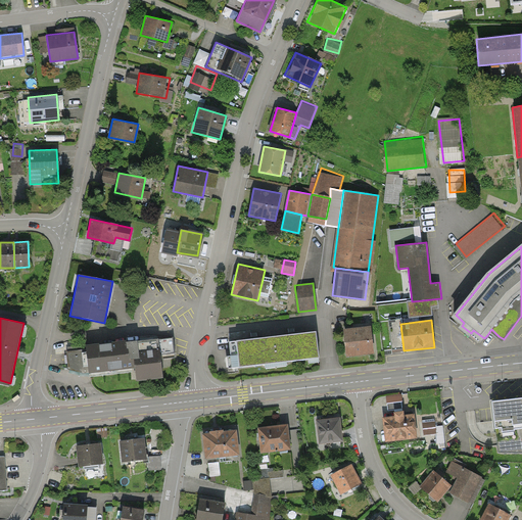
[(371,326),(342,329),(345,358),(374,355),(371,326)]
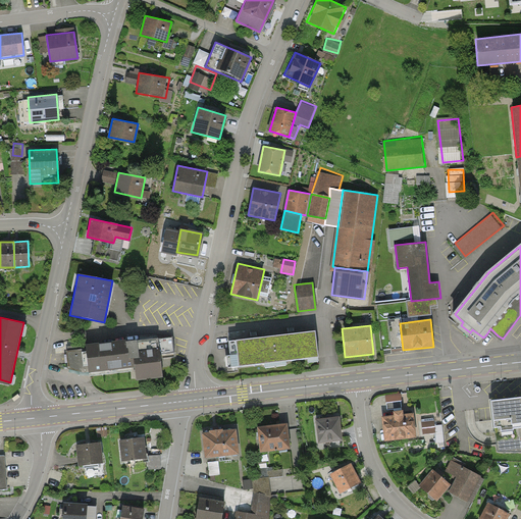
[(320,355),(317,328),(273,333),(277,360),(320,355)]
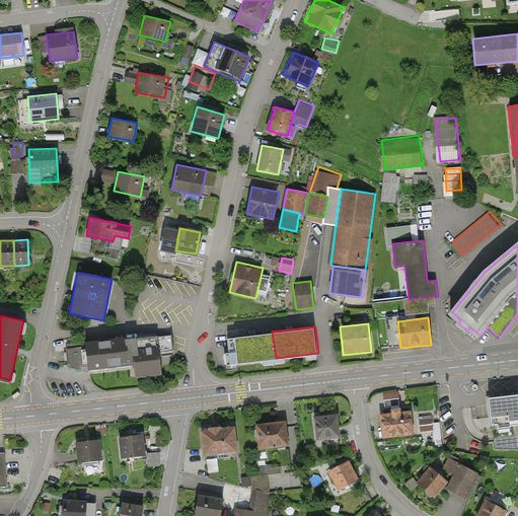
[(173,332),(68,344),(70,363),(84,367),(136,361),(137,374),(163,370),(161,350),(175,349),(173,332)]
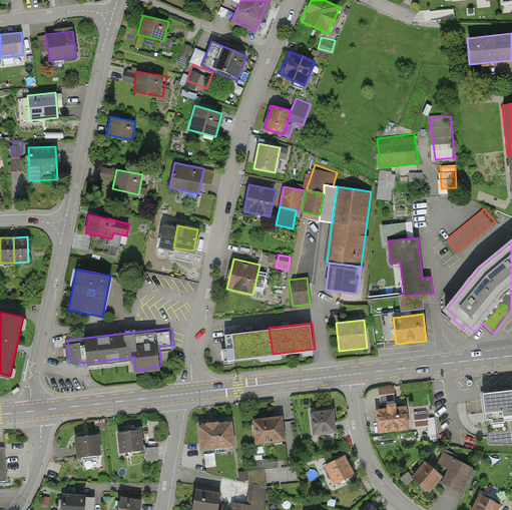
[(273,354),(269,328),(226,333),(229,359),(273,354)]
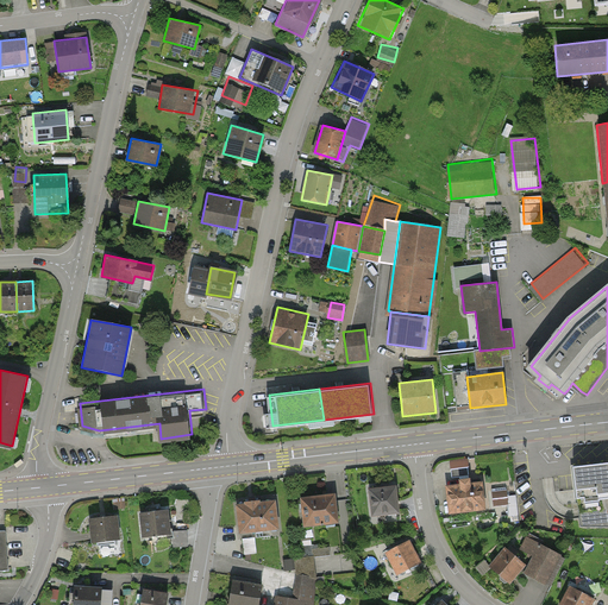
[(607,459),(575,464),(580,510),(582,525),(607,524),(607,459)]
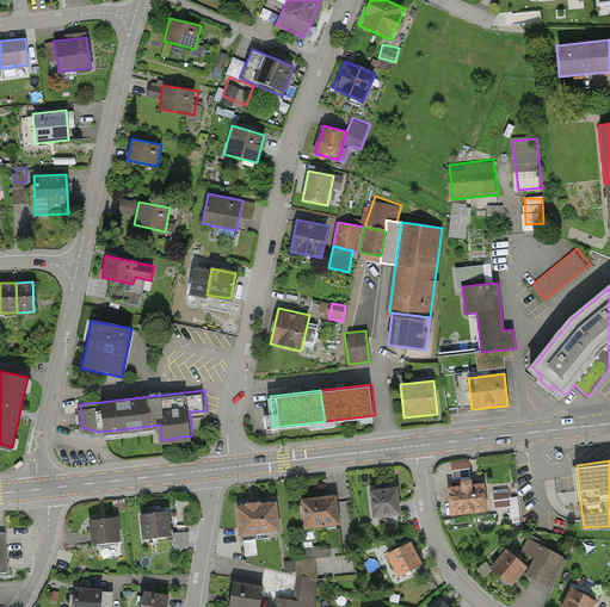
[(447,485),(450,515),(487,511),(484,481),(447,485)]
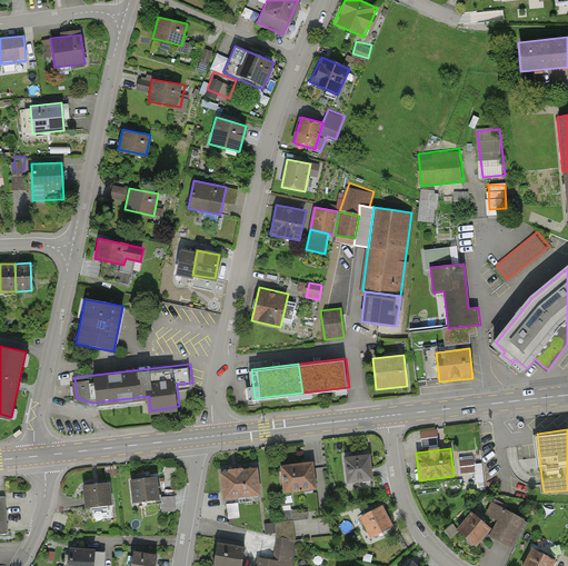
[(372,480),(370,455),(344,457),(346,483),(372,480)]
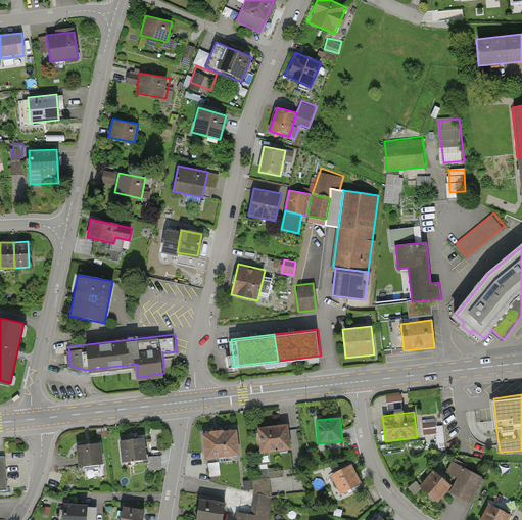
[(436,418),(423,420),(425,434),(438,432),(436,418)]
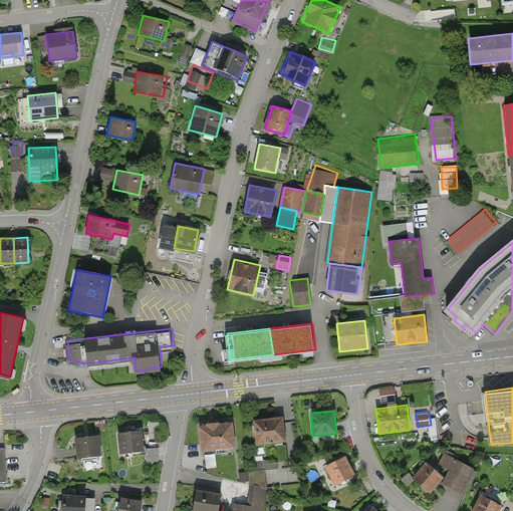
[(281,418),(253,421),(255,446),(284,443),(281,418)]
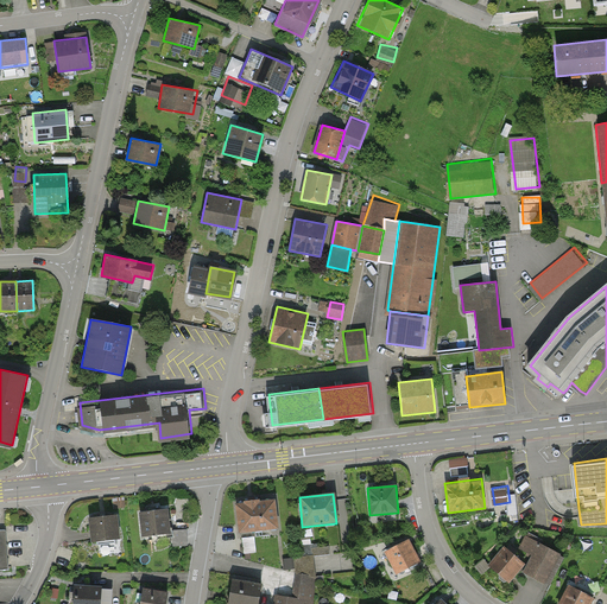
[(274,498),(234,503),(238,534),(278,529),(274,498)]
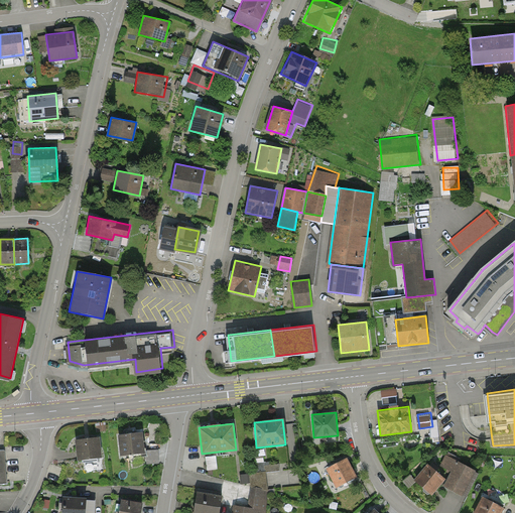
[(141,432),(117,435),(119,457),(144,455),(141,432)]
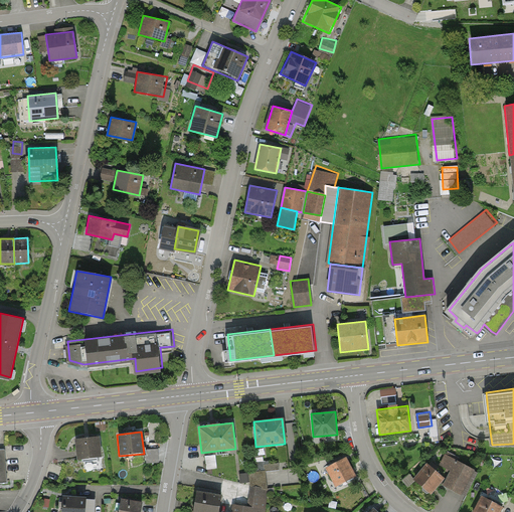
[(89,438),(73,440),(75,461),(102,458),(100,437),(89,438)]
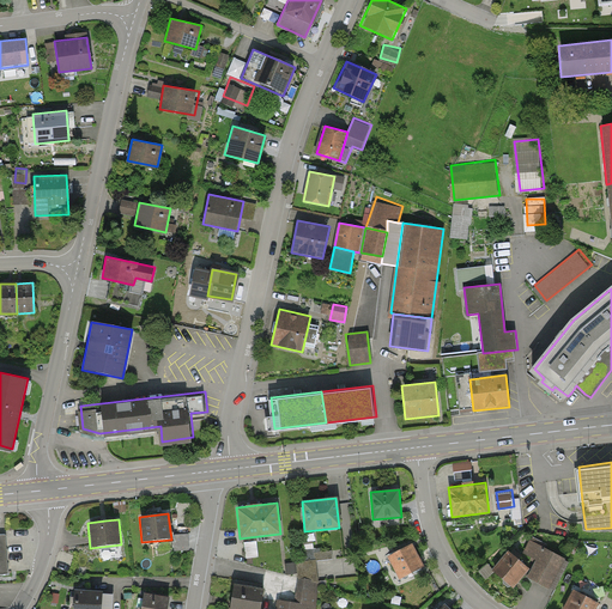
[(177,544),(192,543),(192,525),(176,527),(177,544)]
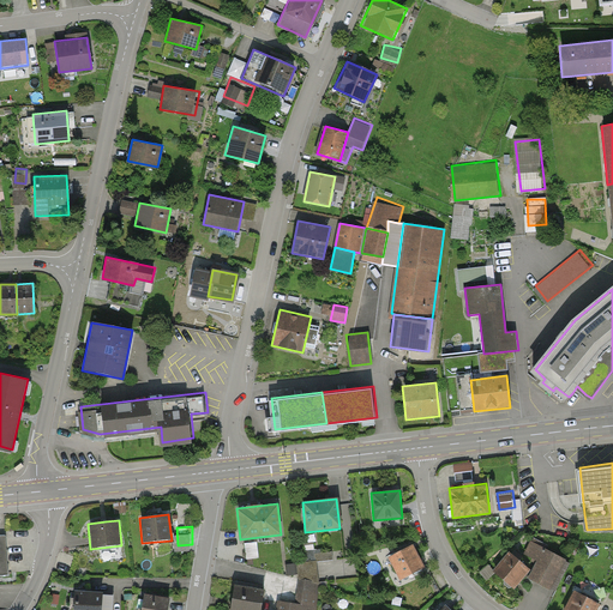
[(0,572),(10,572),(7,532),(0,532),(0,572)]
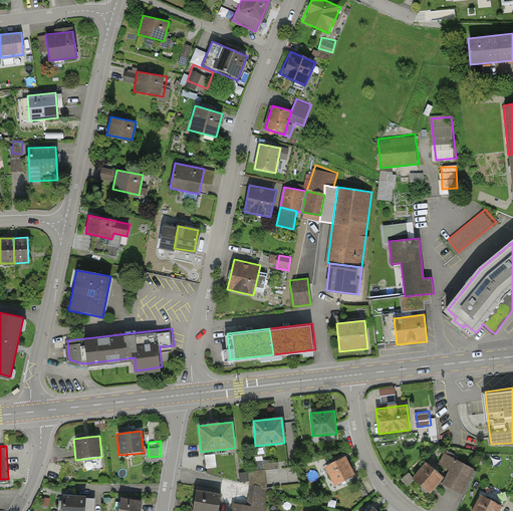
[(460,495),(473,469),(444,454),(438,465),(449,471),(442,485),(460,495)]
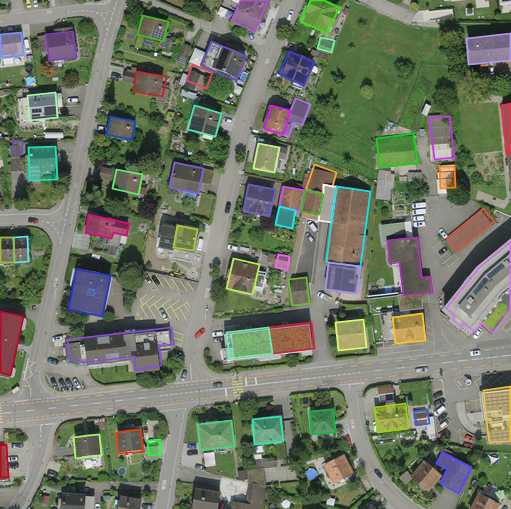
[(263,463),(279,463),(280,454),(263,454),(263,463)]
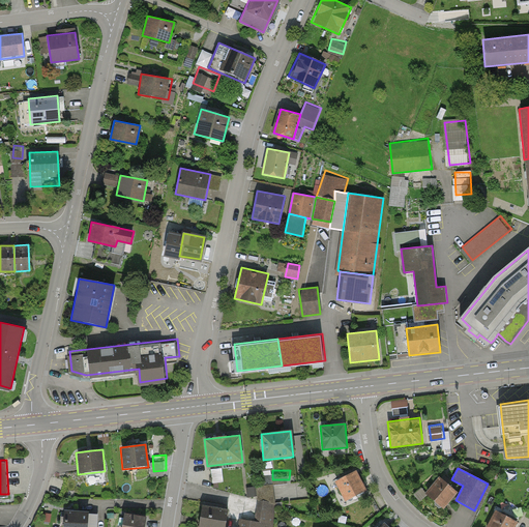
[(366,490),(356,471),(334,481),(345,501),(366,490)]
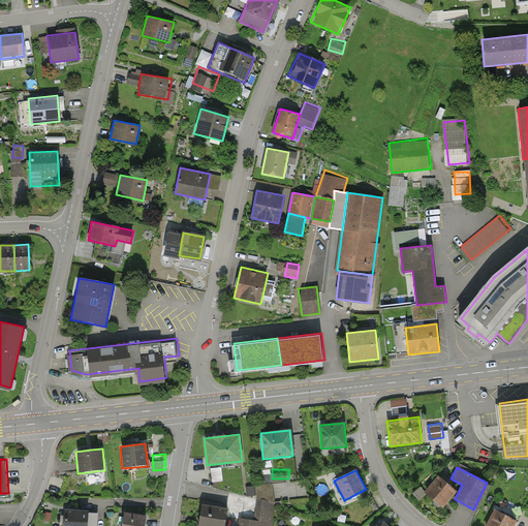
[(426,493),(441,507),(456,492),(440,477),(426,493)]
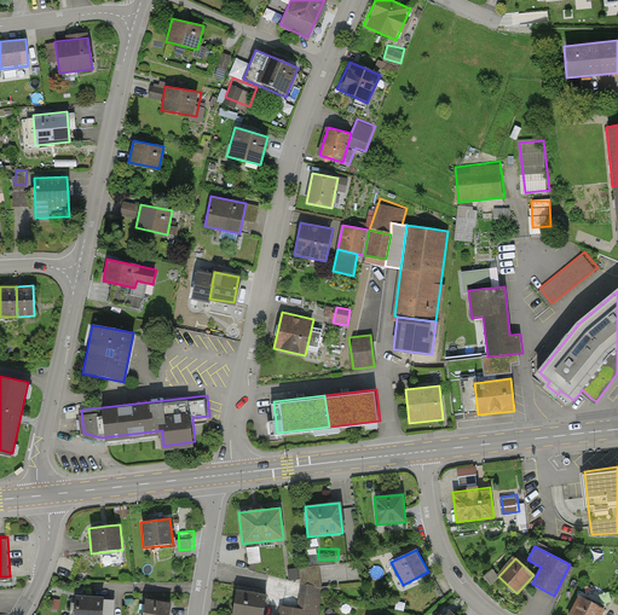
[(296,609),(279,607),(277,614),(321,614),(325,589),(301,585),(296,609)]
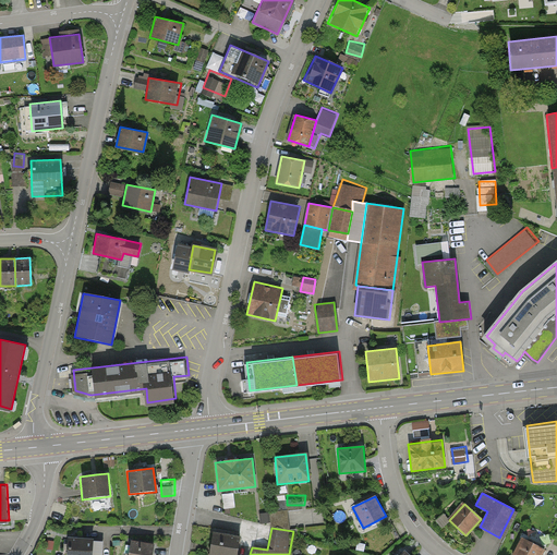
[(234,554),(239,537),(212,533),(208,554),(234,554)]
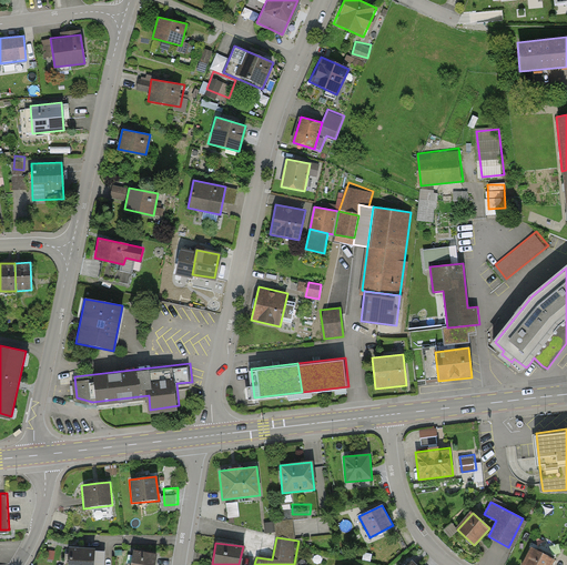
[(92,564),(94,548),(68,546),(67,564),(92,564)]
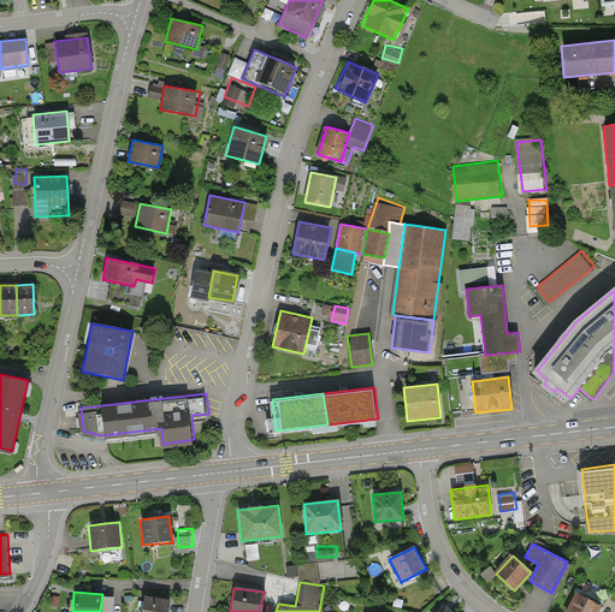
[(567,611),(597,611),(602,605),(579,592),(567,611)]
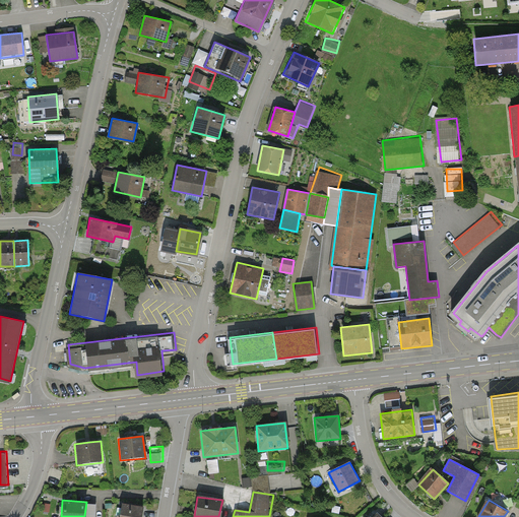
[(141,516),(143,507),(121,504),(119,516),(141,516)]
